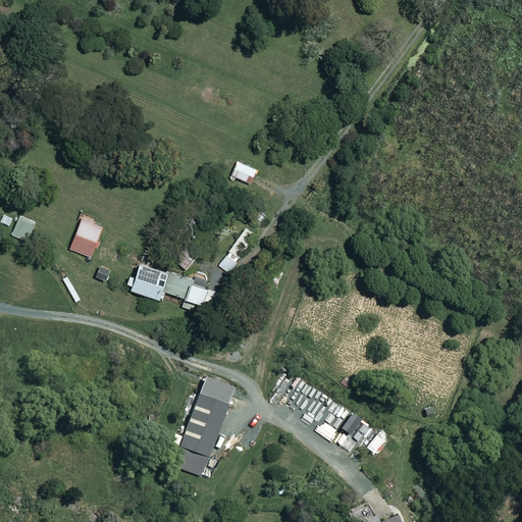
[(255,169),(236,160),(229,175),(249,184),(255,169)]
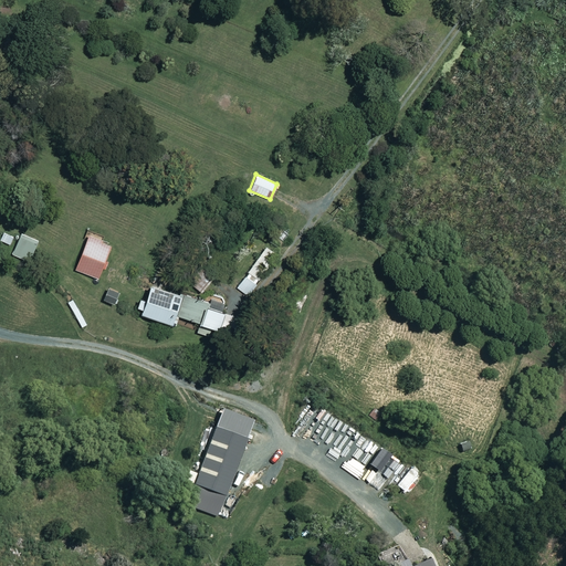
[(2,230),(0,236),(0,243),(8,247),(13,233),(2,230)]
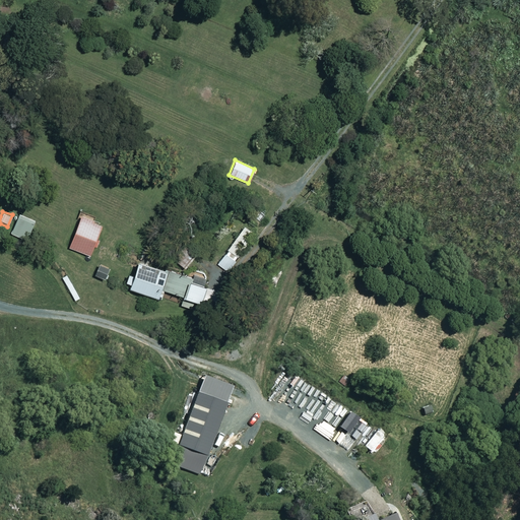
[(34,220),(18,214),(10,234),(26,240),(34,220)]
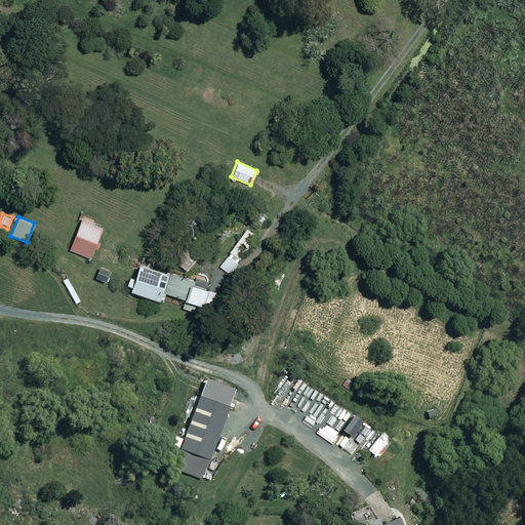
[(102,227),(80,218),(69,250),(90,257),(102,227)]
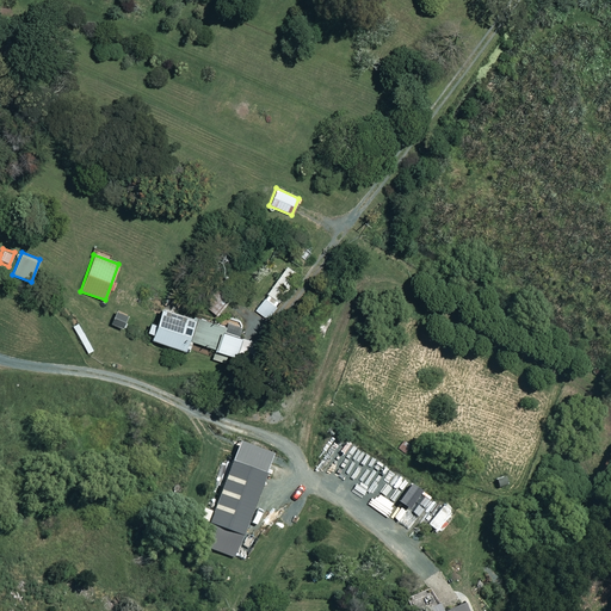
[(297,273),(285,265),(254,310),(267,319),(297,273)]
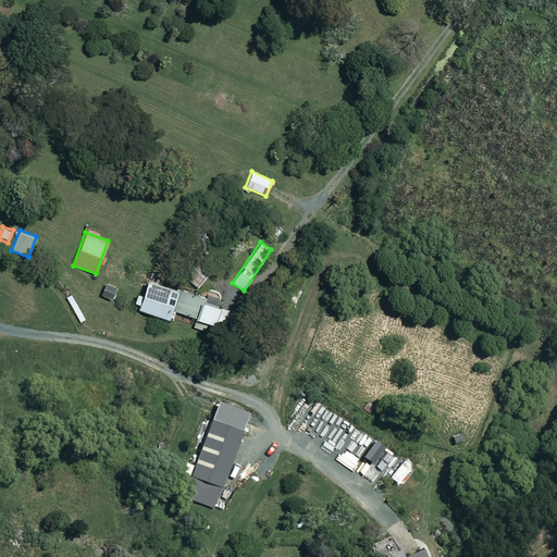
[(209,272),(197,262),(186,276),(199,286),(209,272)]
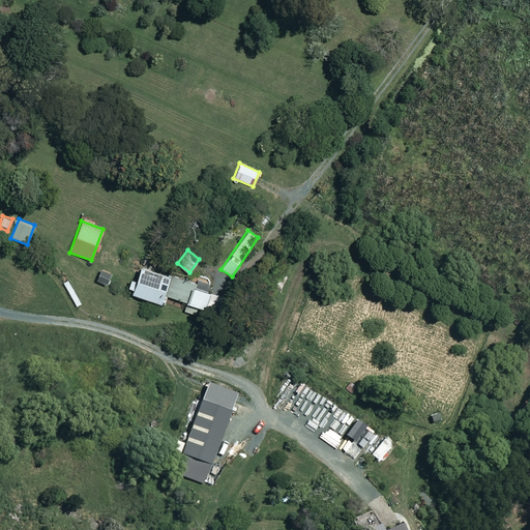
[(168,276),(139,267),(130,293),(158,302),(168,276)]
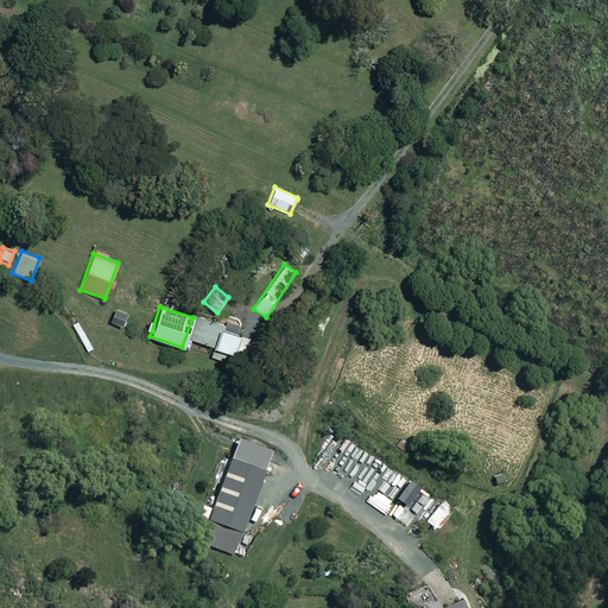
[(126,312),(109,310),(108,322),(125,325),(126,312)]
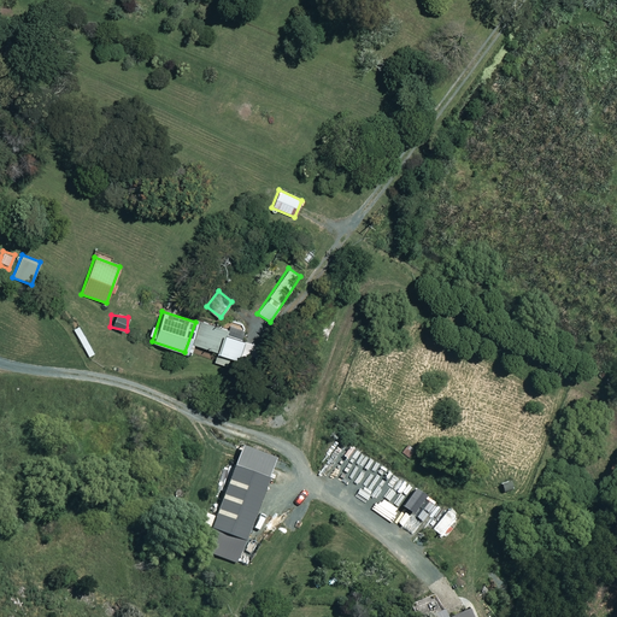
[(242,340),(200,324),(193,344),(235,358),(242,340)]
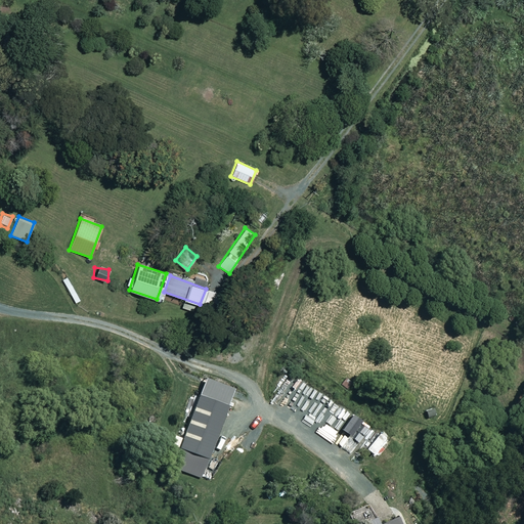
[(221,293),(209,289),(205,304),(217,308),(221,293)]
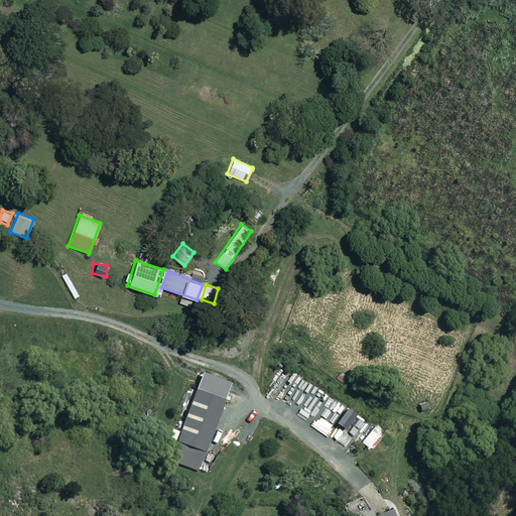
[(223,400),(194,389),(174,441),(204,452),(223,400)]
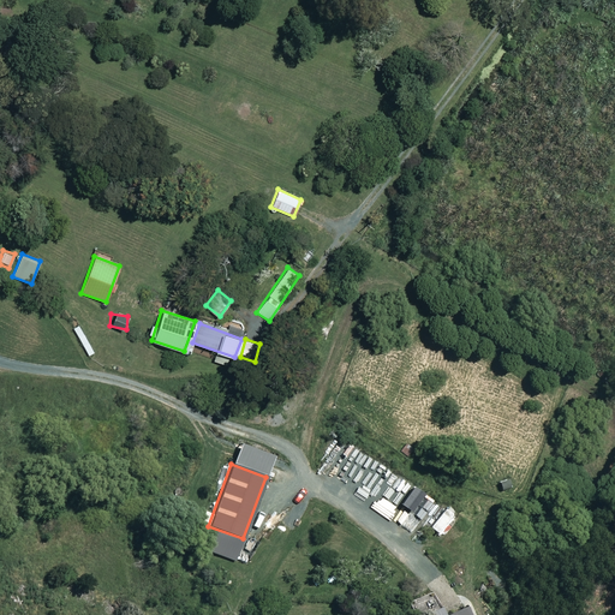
[(449,520),(436,513),(424,536),(437,543),(449,520)]
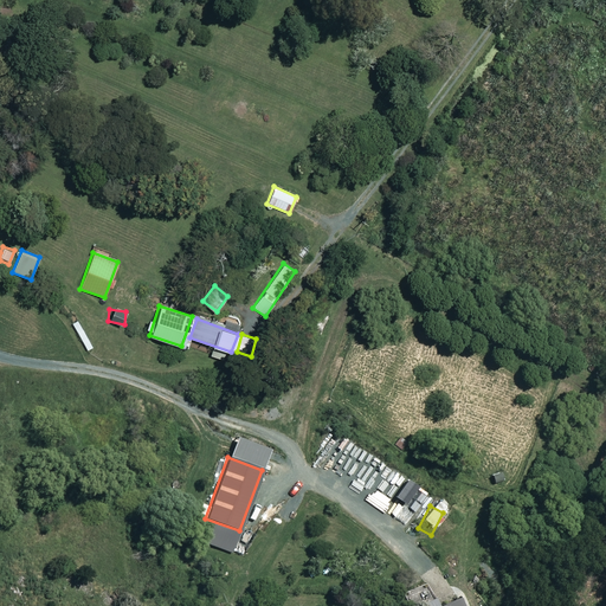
[(459,567),(456,552),(440,555),(443,571),(459,567)]
